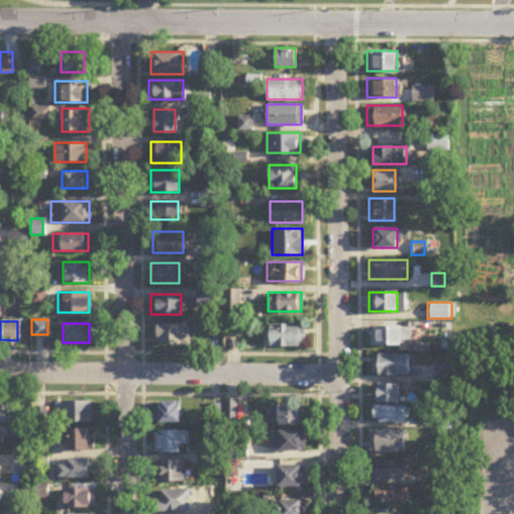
[(150,341),(185,341),(185,323),(150,323),(150,341)]
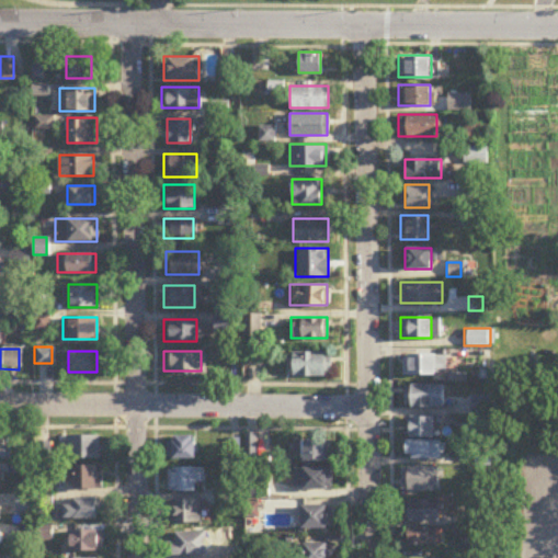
[(329,352),(291,351),(289,376),(329,376),(329,352)]
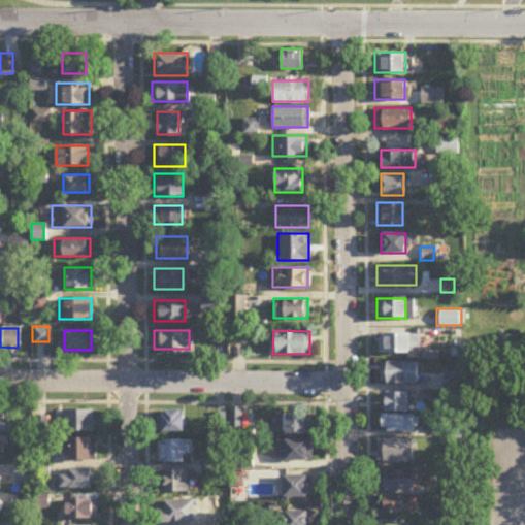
[(378,353),(417,353),(417,332),(378,332),(378,353)]
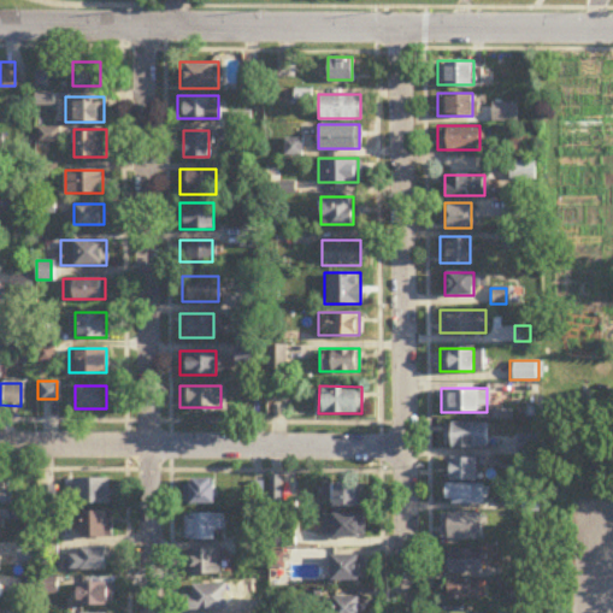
[(443,422),(443,447),(487,447),(487,422),(443,422)]
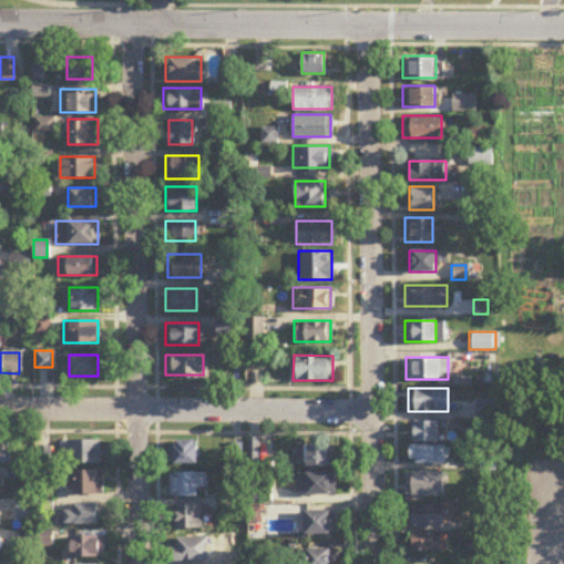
[(410,421),(410,441),(439,441),(439,421),(410,421)]
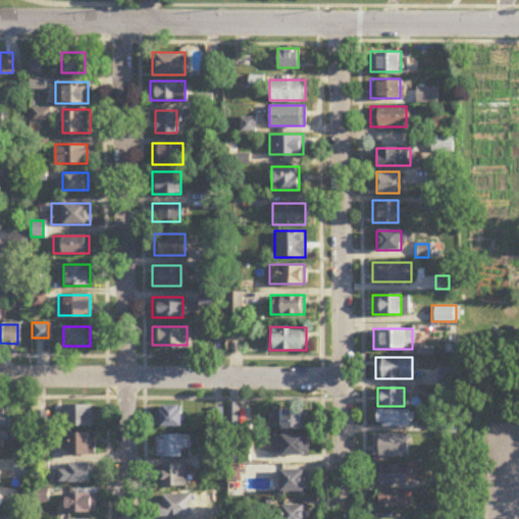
[(91,425),(91,404),(59,404),(59,425),(91,425)]
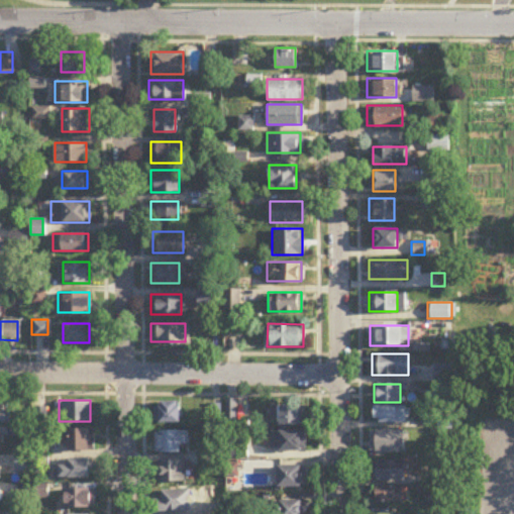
[(178,421),(178,402),(151,402),(151,421),(178,421)]
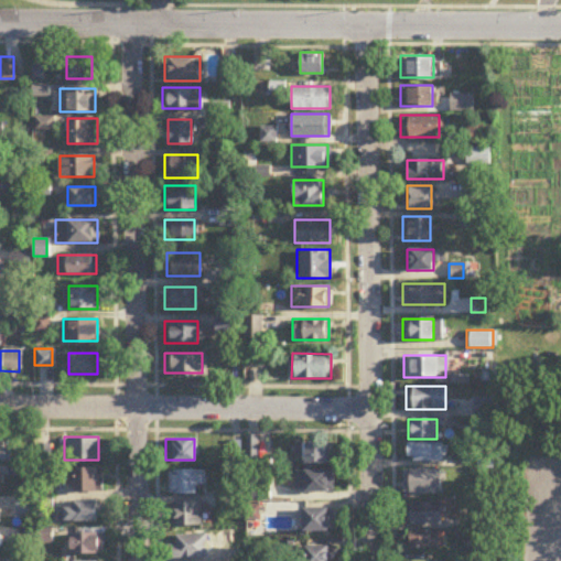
[(0,460),(9,460),(9,445),(0,445),(0,441),(0,460)]
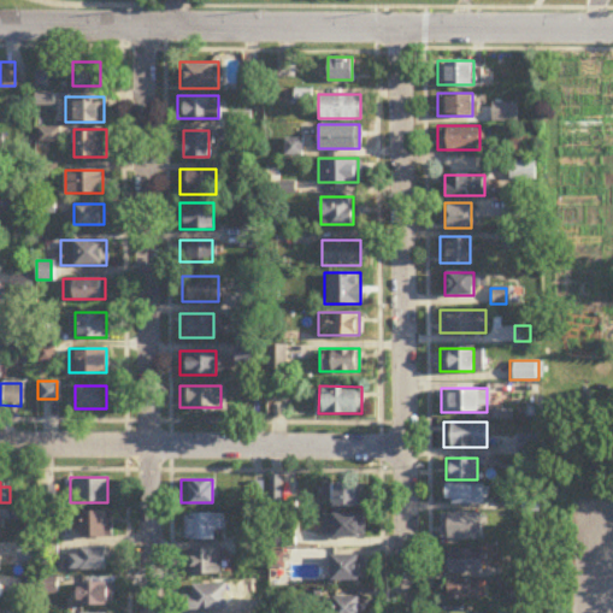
[(363,483),(330,483),(330,506),(363,506),(363,483)]
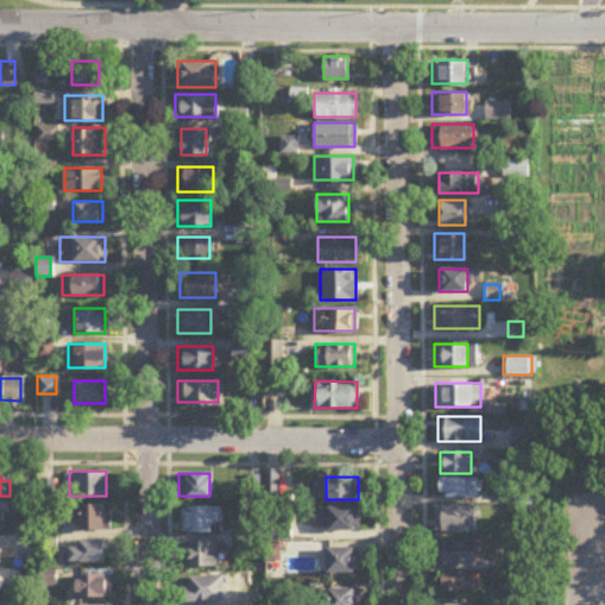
[(476,477),(439,477),(439,496),(476,496),(476,477)]
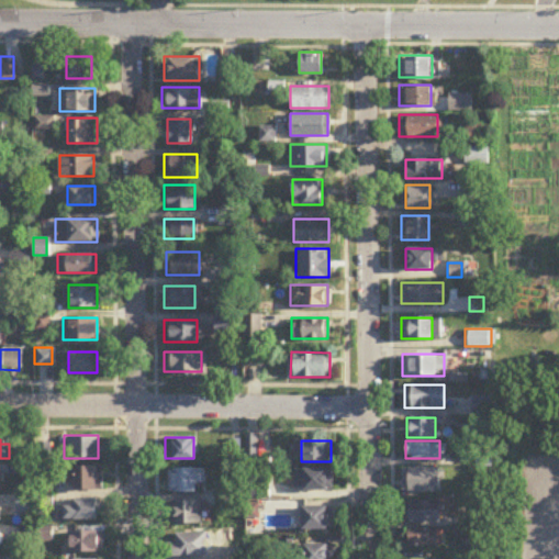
[(94,466),(73,466),(73,489),(94,489),(94,466)]
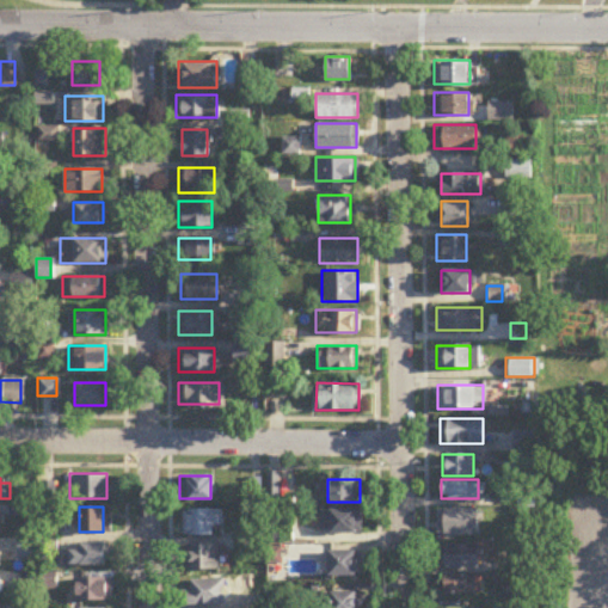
[(180,508),(180,534),(215,534),(215,526),(220,526),(220,508),(180,508)]
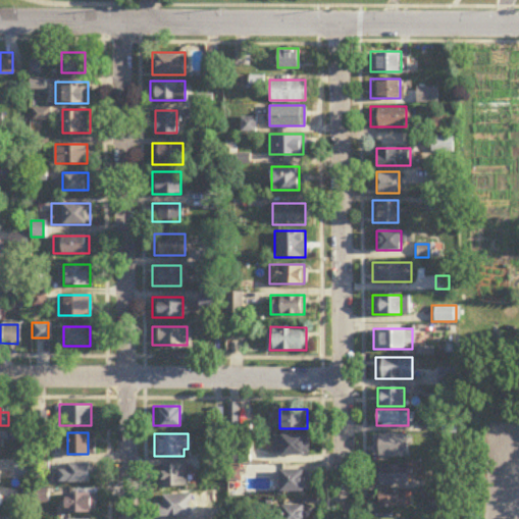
[(372,433),(372,455),(406,455),(406,433),(372,433)]
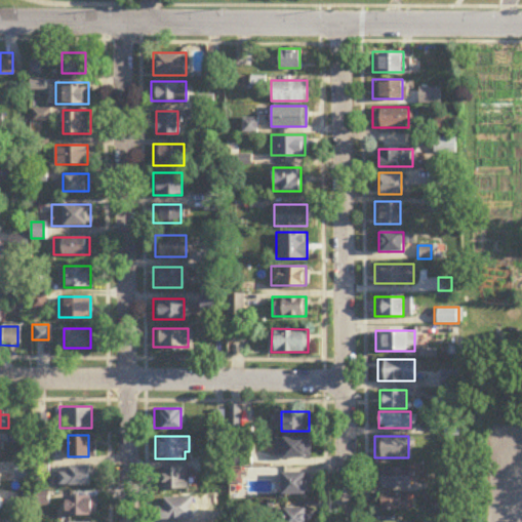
[(307,437),(274,437),(274,456),(307,456),(307,437)]
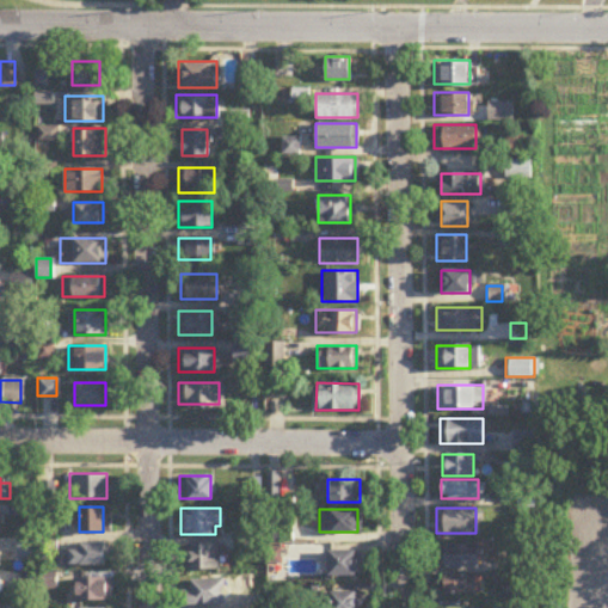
[(104,563),(104,542),(68,542),(68,563),(104,563)]
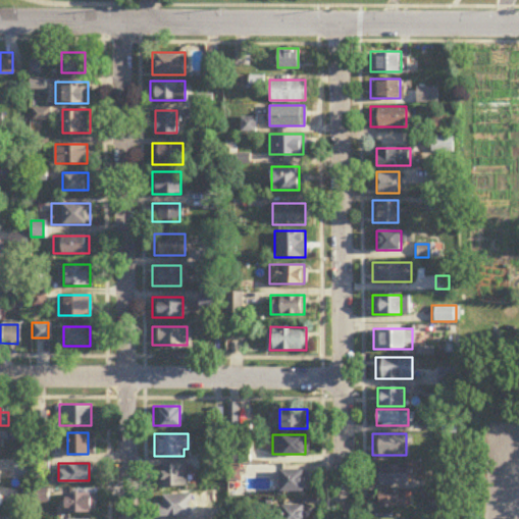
[(155,463),(155,485),(188,485),(188,463),(155,463)]
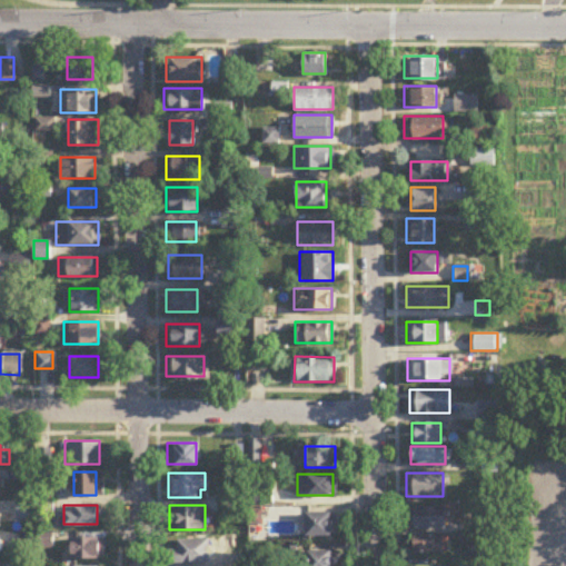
[(443,527),(443,506),(406,506),(406,527),(443,527)]
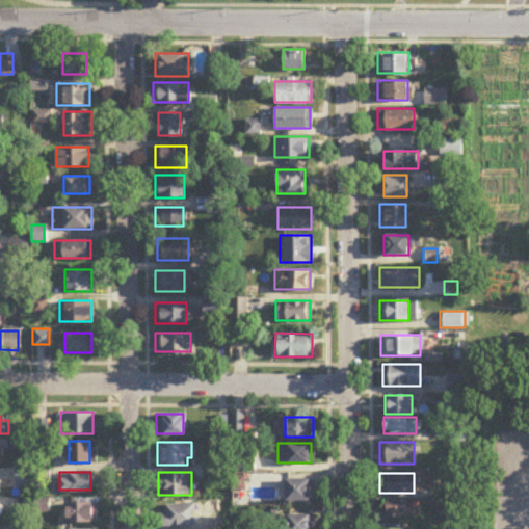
[(285,500),(311,500),(311,478),(285,478),(285,500)]
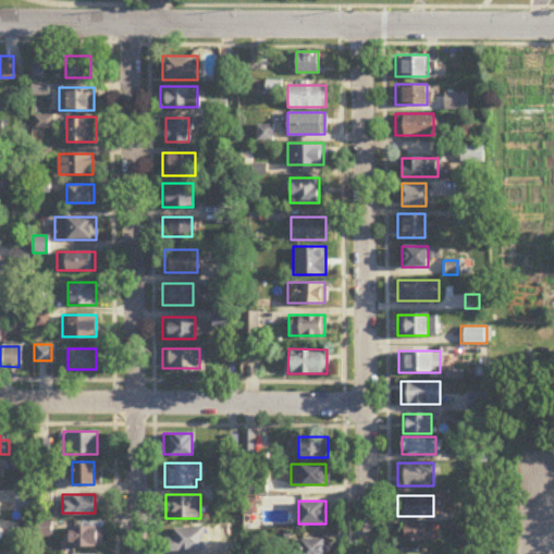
[(99,545),(99,525),(69,525),(69,545),(99,545)]
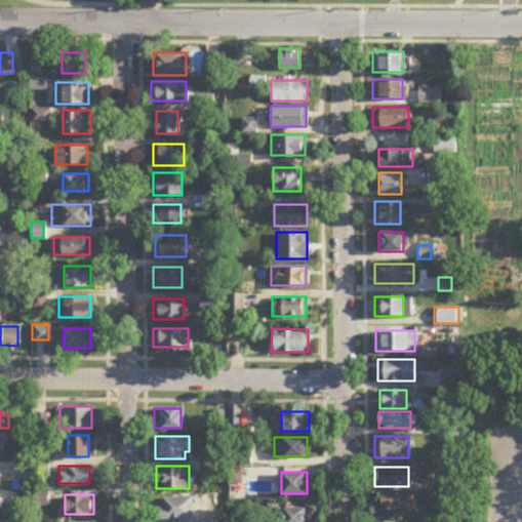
[(192,496),(161,496),(161,506),(153,506),(153,518),(192,518),(192,496)]
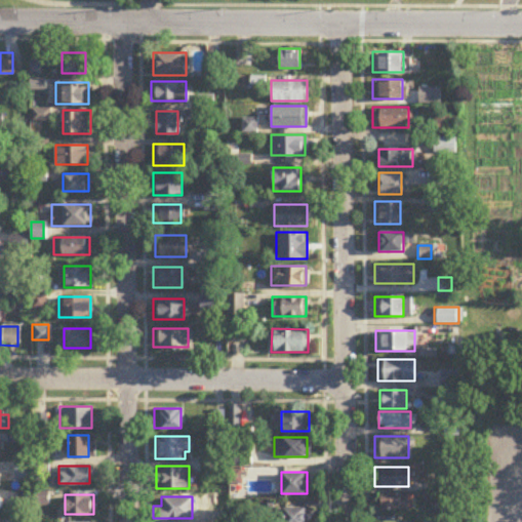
[(377,497),(378,511),(407,510),(406,496),(377,497)]
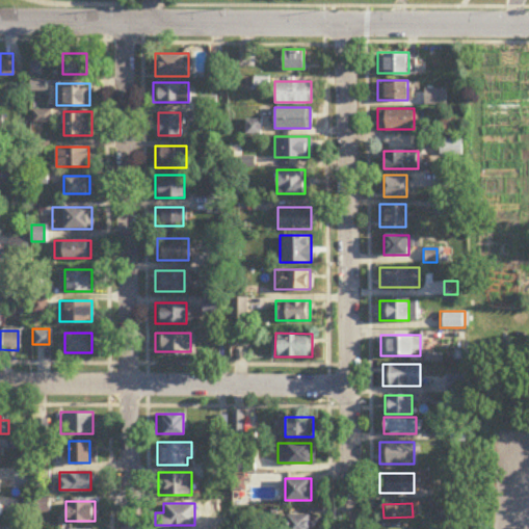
[(287,528),(313,528),(314,514),(287,514),(287,528)]
